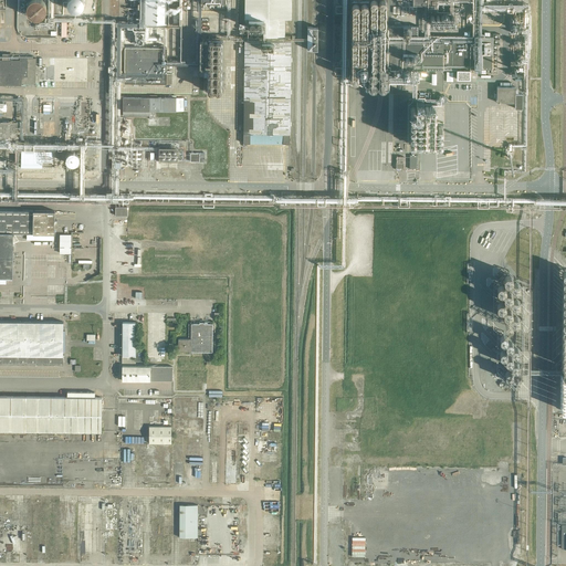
[(45,11),(45,9),(45,7),(45,6),(44,3),(43,2),(41,0),(40,0),(30,0),(29,0),(28,1),(27,3),(25,6),(24,7),(24,9),(24,11),(25,13),(27,16),(28,17),(29,18),(31,19),(33,20),(35,20),(37,20),(39,20),(41,19),(42,17),(44,16),(45,13),(45,11)]
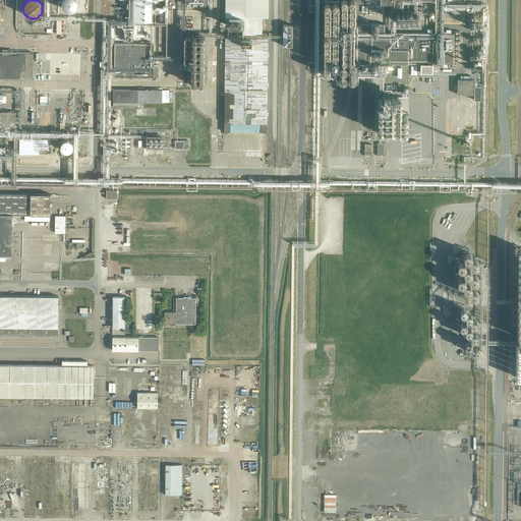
[(133,0),(133,20),(156,20),(155,0),(133,0)]
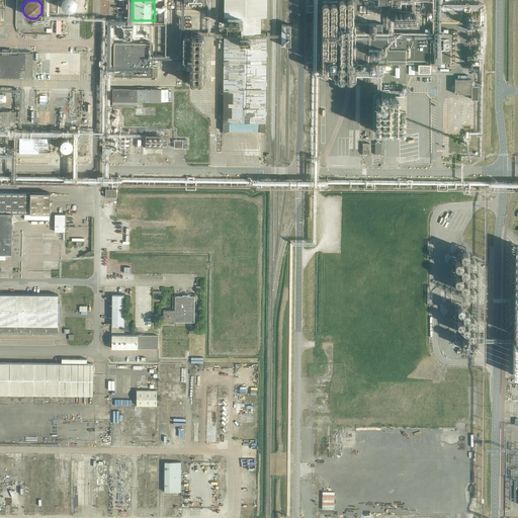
[(224,0),(224,16),(228,16),(227,25),(234,25),(234,26),(241,26),(241,36),(224,36),(223,94),(221,93),(221,96),(223,96),(223,133),(226,133),(226,131),(265,132),(266,37),(260,37),(261,17),(266,17),(266,0),(224,0)]
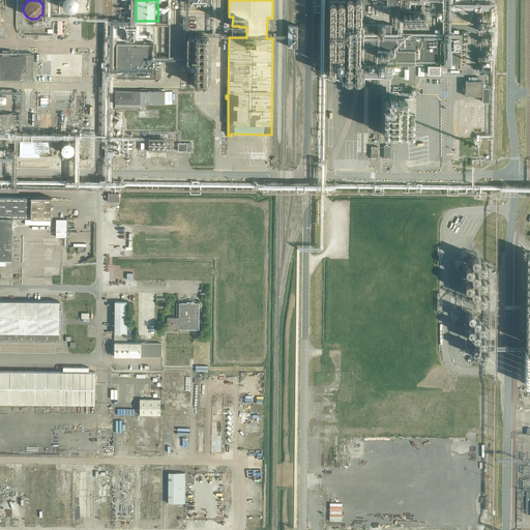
[(116,78),(160,79),(160,68),(156,68),(156,45),(117,45),(116,78)]
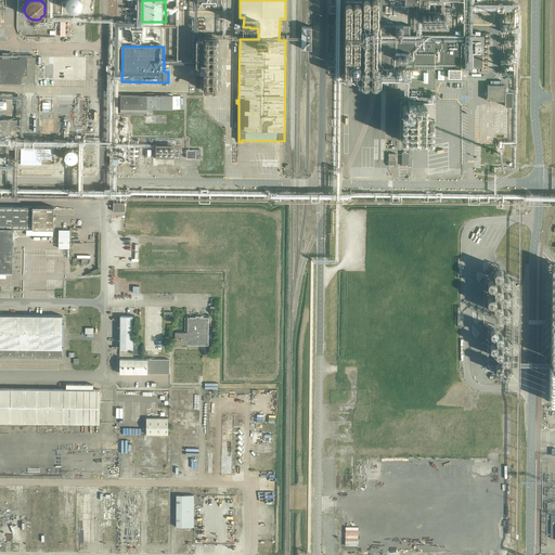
[(0,82),(21,84),(21,82),(23,82),(23,81),(35,81),(35,56),(11,56),(11,53),(2,52),(2,59),(0,59),(0,82)]
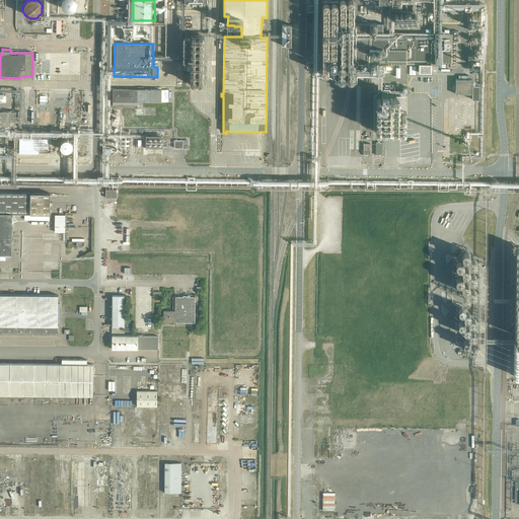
[(434,72),(435,60),(421,60),(421,72),(434,72)]
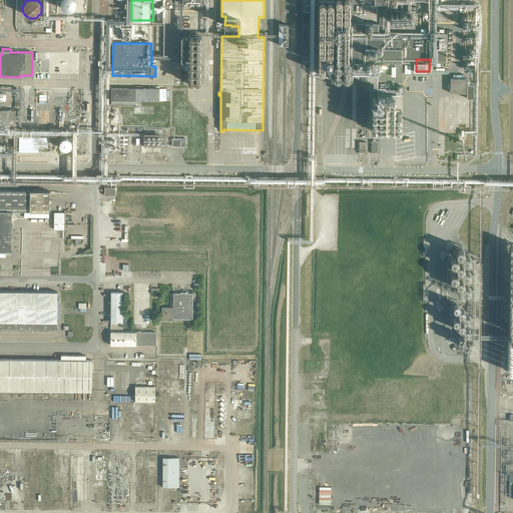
[(470,74),(453,74),(453,92),(468,92),(468,96),(477,96),(478,80),(470,80),(470,74)]
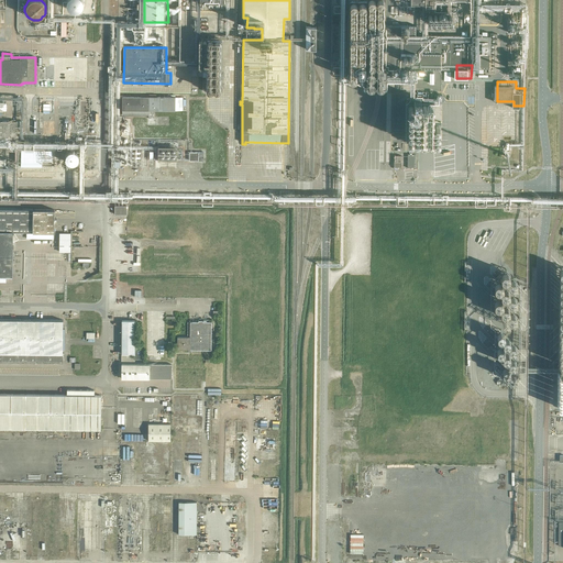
[(409,136),(409,142),(442,142),(442,135),(443,135),(443,127),(448,127),(448,91),(437,91),(437,105),(422,105),(422,128),(414,128),(414,136),(409,136)]
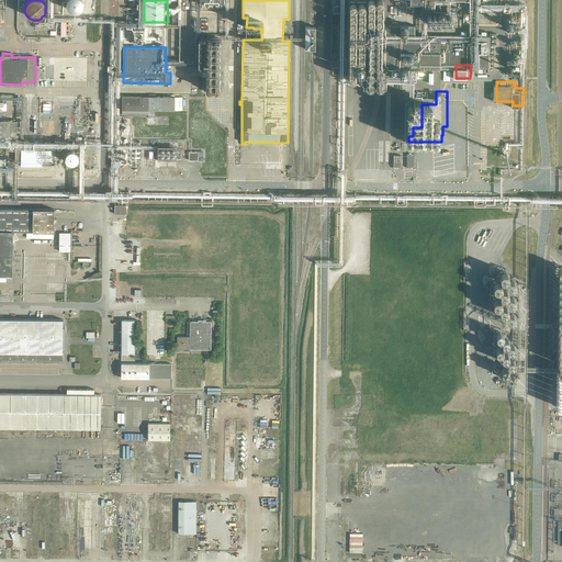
[(139,97),(122,97),(122,115),(148,115),(148,110),(182,110),(182,97),(147,97),(147,96),(139,96),(139,97)]
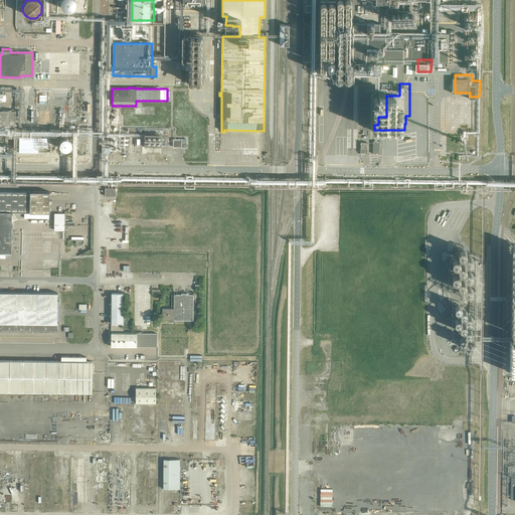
[(15,134),(15,116),(20,116),(20,111),(0,111),(0,134),(15,134)]
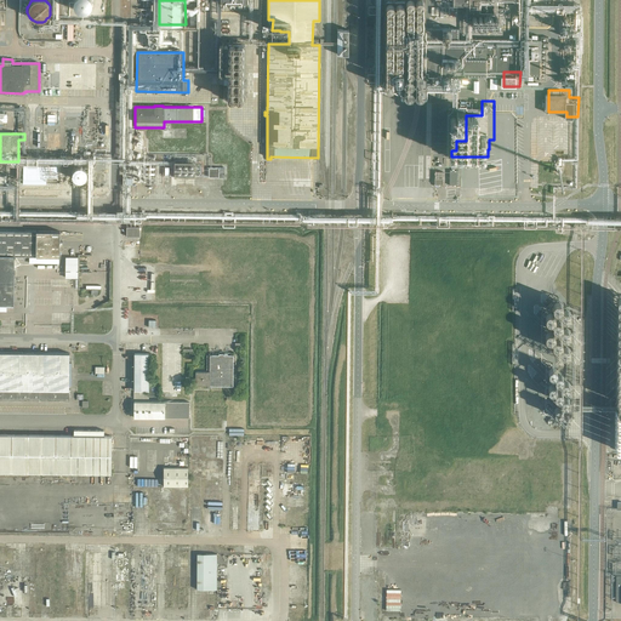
[(178,158),(178,172),(200,172),(200,159),(178,158)]
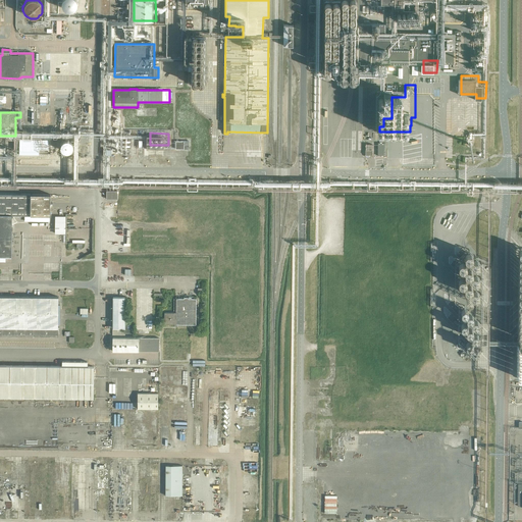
[(48,136),(19,136),(19,139),(14,139),(14,150),(19,150),(19,154),(34,154),(34,150),(39,150),(39,148),(48,148),(48,136)]
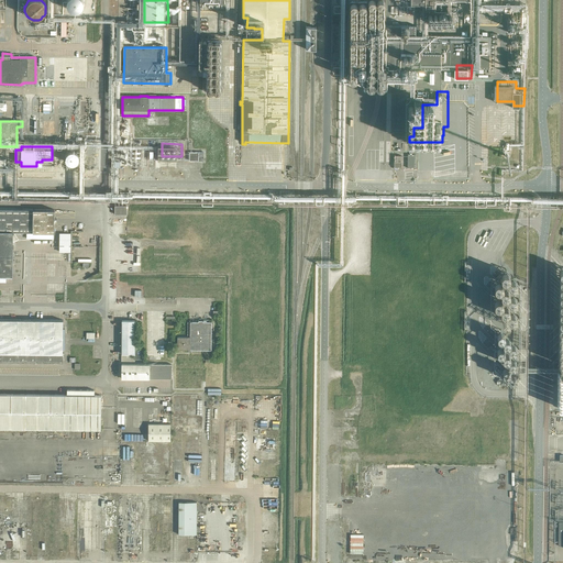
[(6,148),(6,156),(0,155),(0,162),(13,162),(13,150),(6,148)]
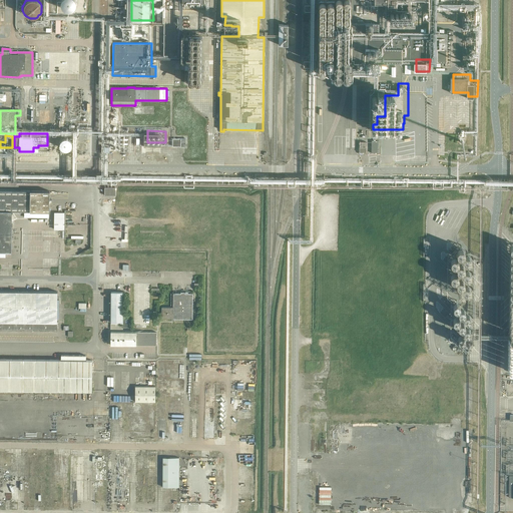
[(72,143),(72,142),(72,141),(72,139),(71,138),(70,137),(69,136),(68,136),(67,135),(66,135),(63,136),(62,136),(61,137),(60,138),(59,139),(59,141),(59,142),(59,143),(59,144),(60,146),(61,147),(62,147),(63,148),(64,149),(65,149),(67,149),(68,148),(70,147),(71,146),(72,145),(72,143)]
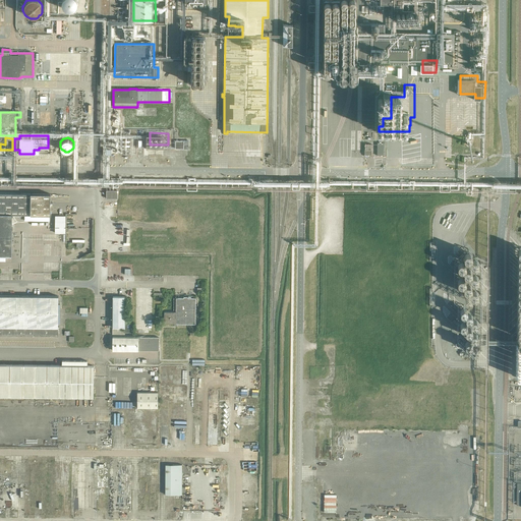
[(120,195),(120,187),(108,187),(108,195),(120,195)]
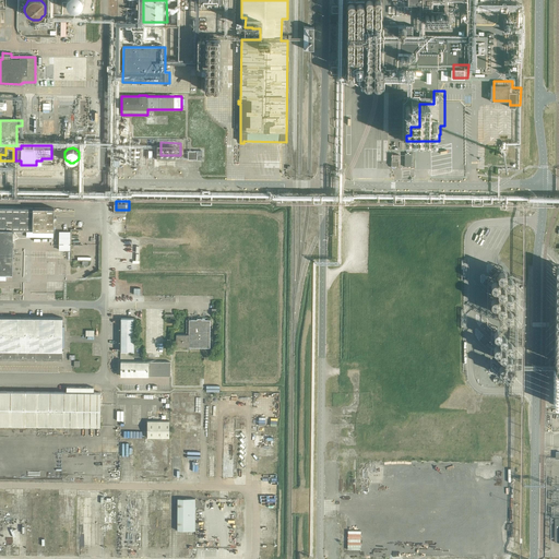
[(12,274),(12,230),(26,230),(26,237),(52,237),(52,230),(54,230),(54,209),(0,206),(0,280),(6,280),(6,276),(12,276),(12,274)]
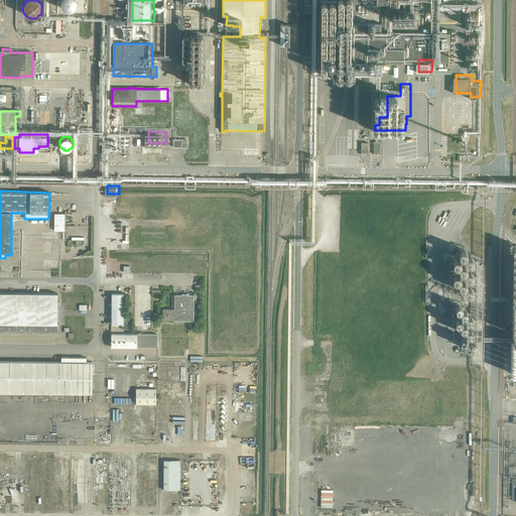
[(65,215),(54,214),(54,231),(65,231),(65,215)]
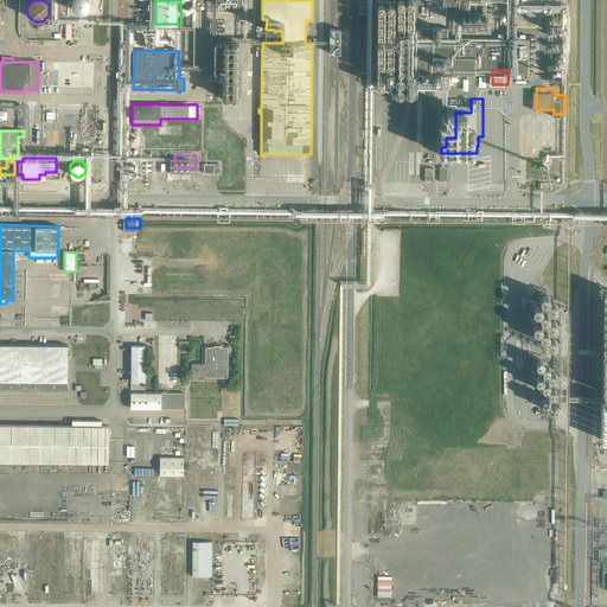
[(0,389),(68,390),(68,355),(68,345),(0,344),(0,389)]
